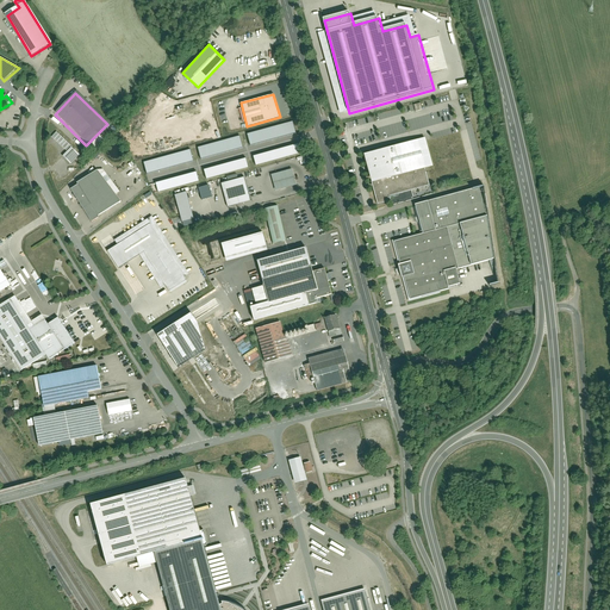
[(296,132),(292,120),(247,134),(250,145),(296,132)]
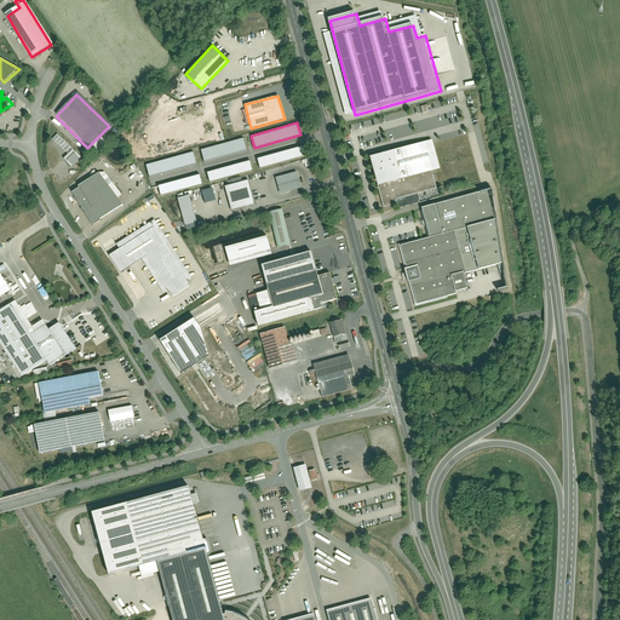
[(68,155),(64,159),(73,167),(81,158),(57,135),(52,139),(68,155)]
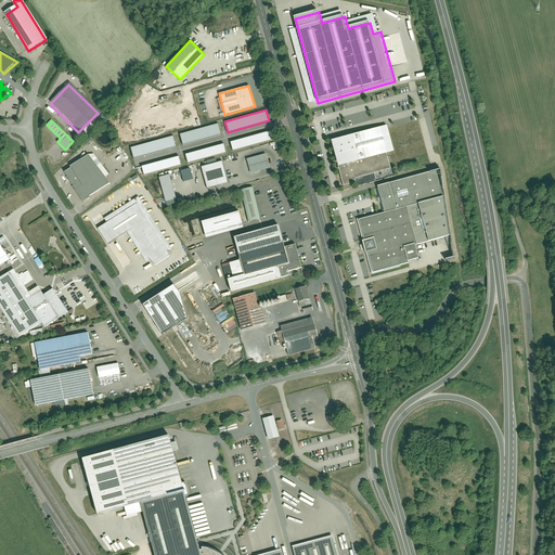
[(220,134),(217,124),(180,133),(182,144),(220,134)]
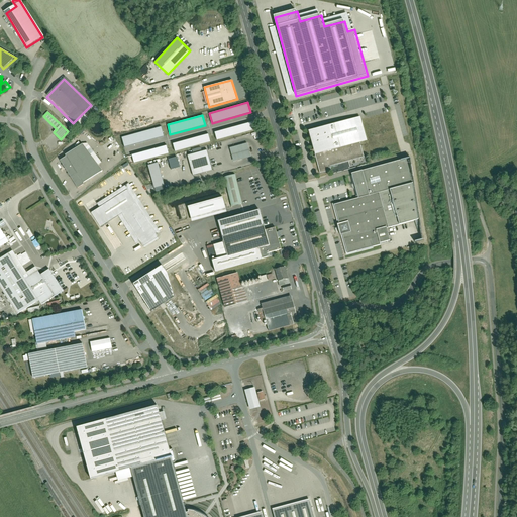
[(357,119),(310,131),(321,173),(330,171),(329,168),(364,159),(359,144),(364,143),(357,119)]
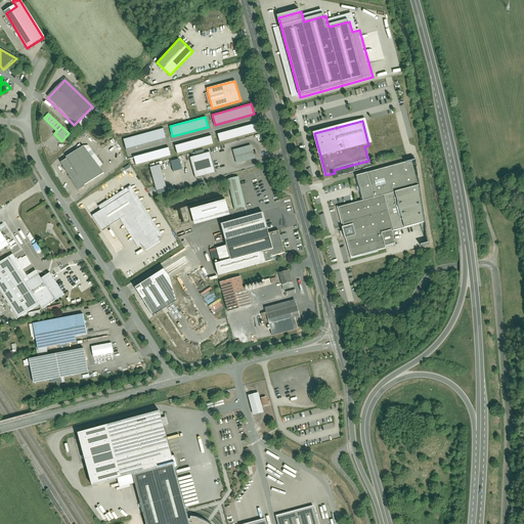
[(259,131),(256,123),(217,134),(220,142),(259,131)]
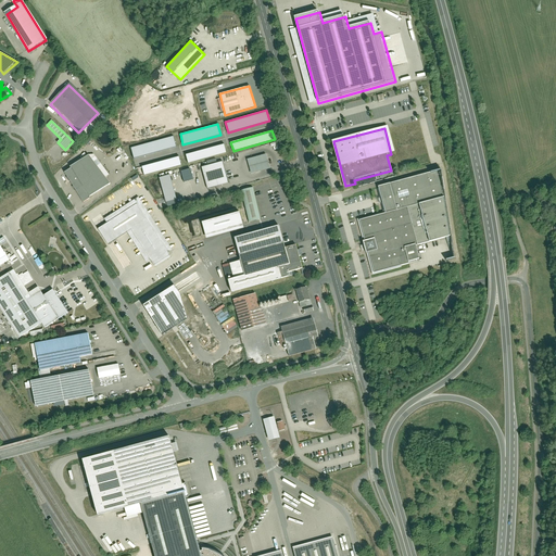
[(176,147),(173,136),(130,148),(134,159),(176,147)]
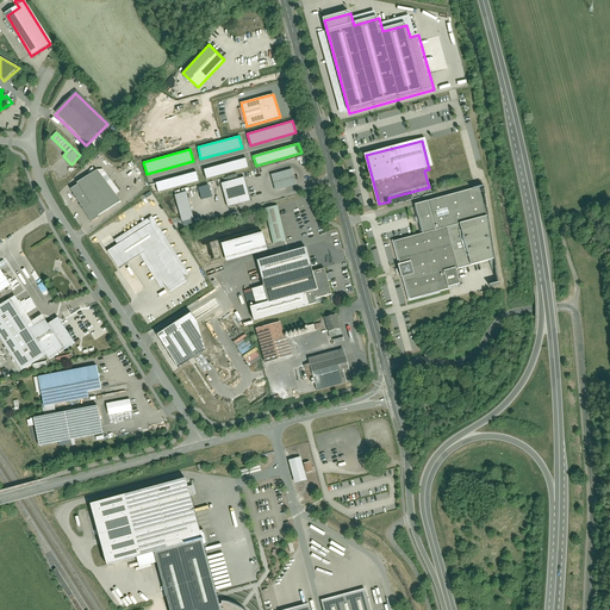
[(249,167),(246,157),(204,169),(206,180),(249,167)]
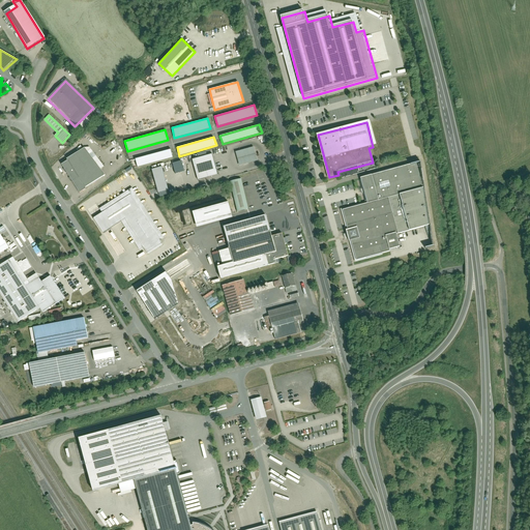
[(117,141),(111,144),(117,157),(124,153),(117,141)]
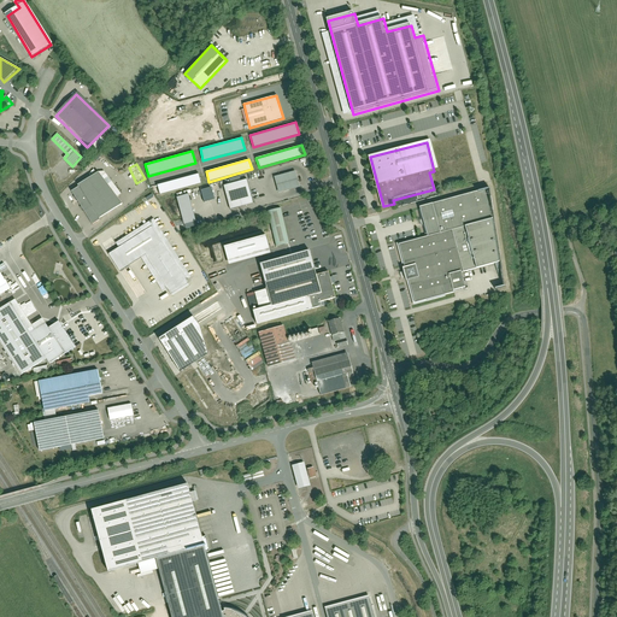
[(80,188),(72,193),(93,224),(101,219),(100,217),(121,204),(99,171),(77,186),(80,188)]
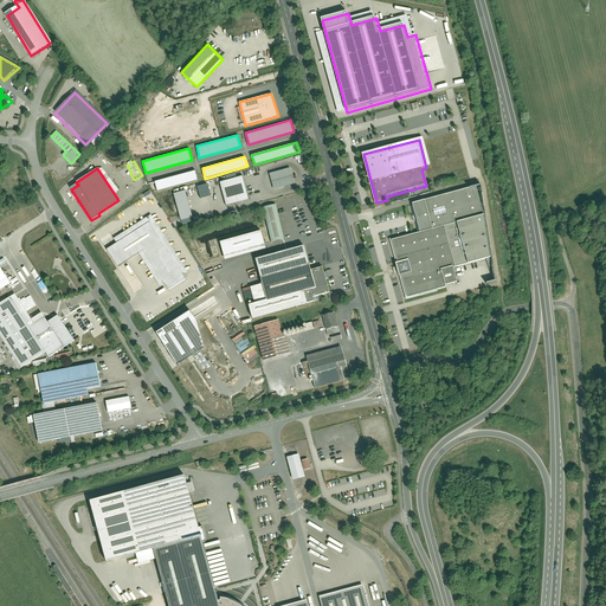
[(295,184),(290,168),(270,174),(275,189),(295,184)]
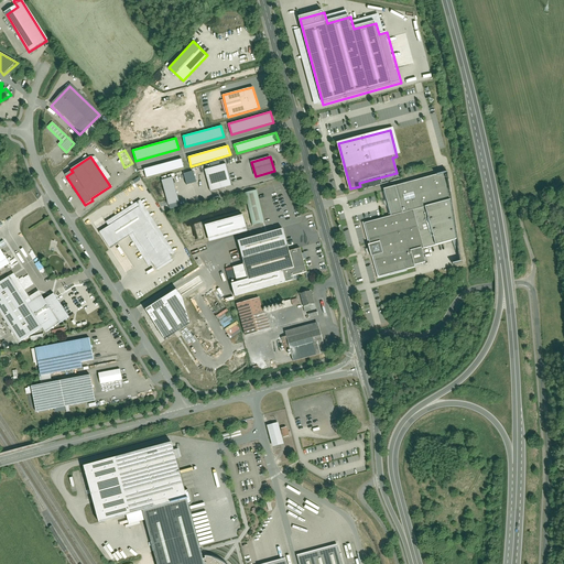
[(184,167),(182,159),(143,169),(147,177),(184,167)]
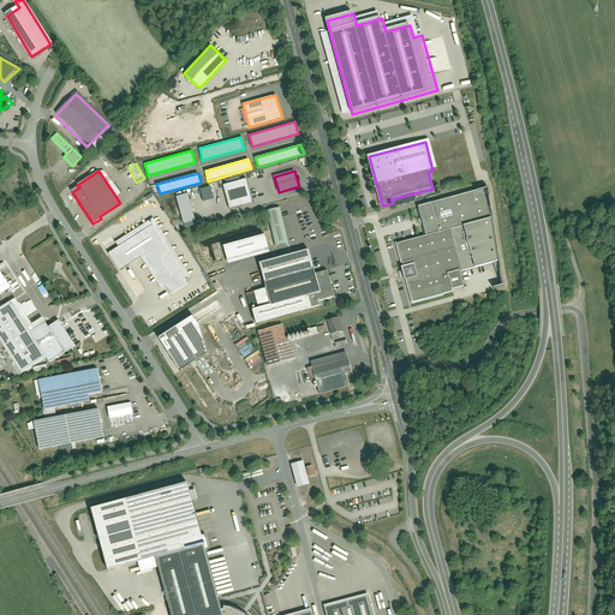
[(252,203),(245,179),(222,186),(230,209),(252,203)]
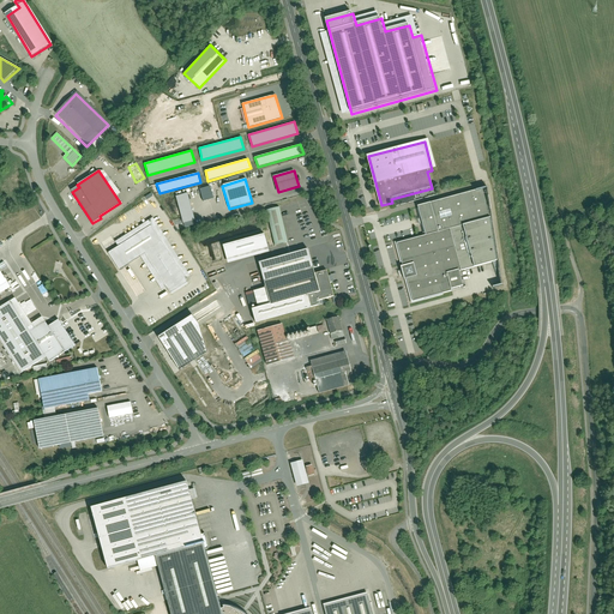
[(203,202),(214,199),(211,186),(200,190),(203,202)]
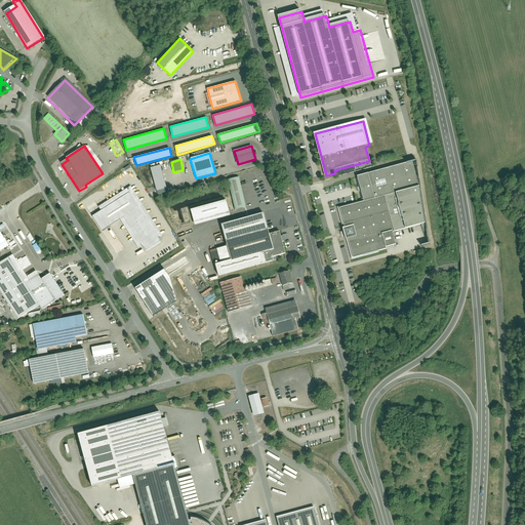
[(366,202),(337,209),(352,260),(397,248),(393,234),(422,226),(417,191),(409,165),(359,177),(366,202)]
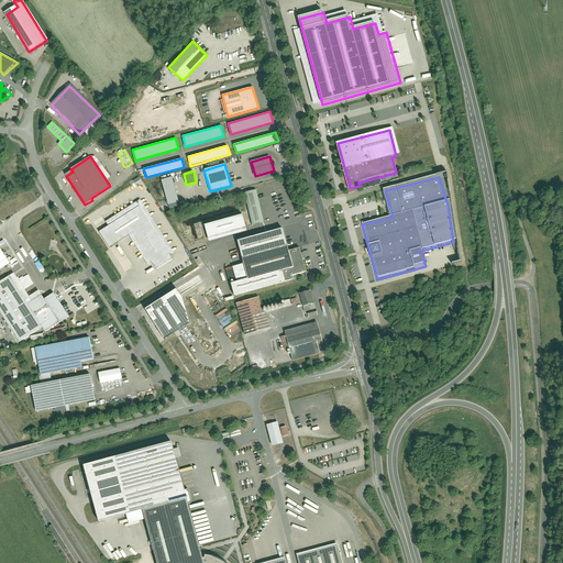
[(179,203),(174,179),(163,181),(168,207),(179,203)]
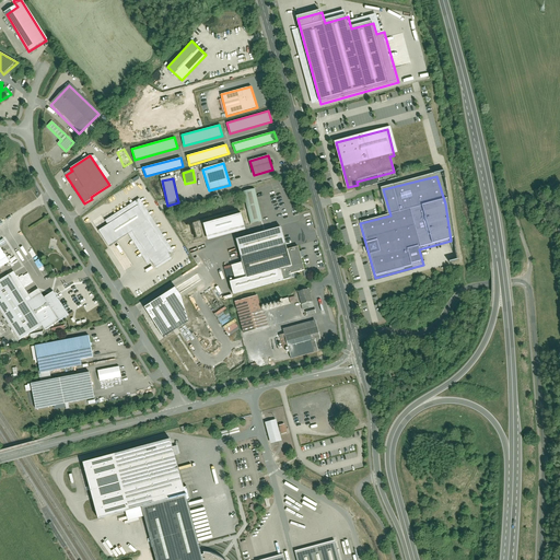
[(261,221),(254,189),(243,191),(249,224),(261,221)]
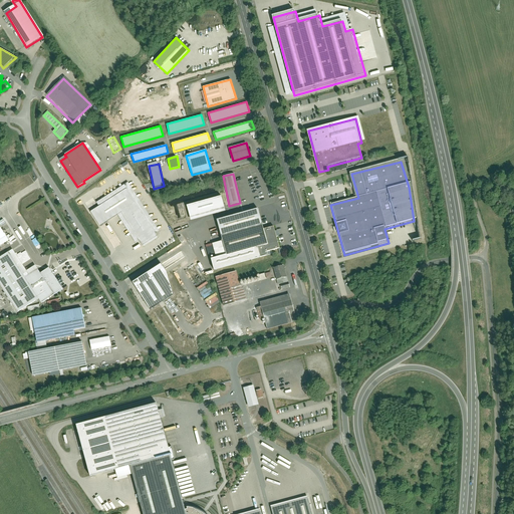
[(145,246),(159,238),(157,235),(160,233),(129,183),(97,203),(99,207),(90,213),(100,227),(117,216),(136,244),(141,241),(145,246)]
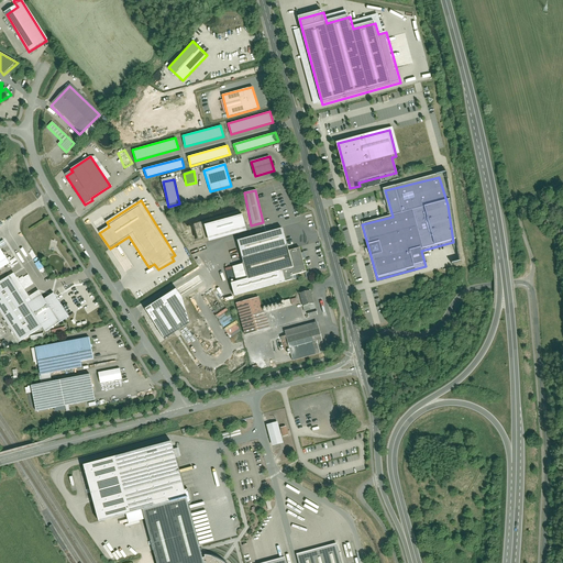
[(282,229),(238,241),(244,263),(232,266),(236,283),(232,284),(234,295),(293,279),(291,276),(306,272),(299,249),(288,251),(282,229)]
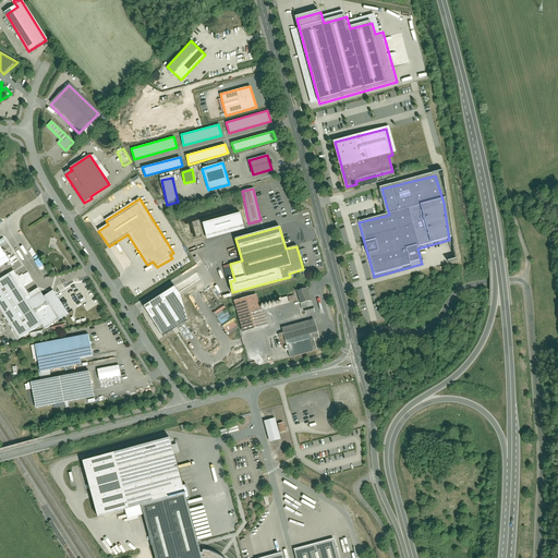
[(0,267),(10,261),(0,246),(0,267)]
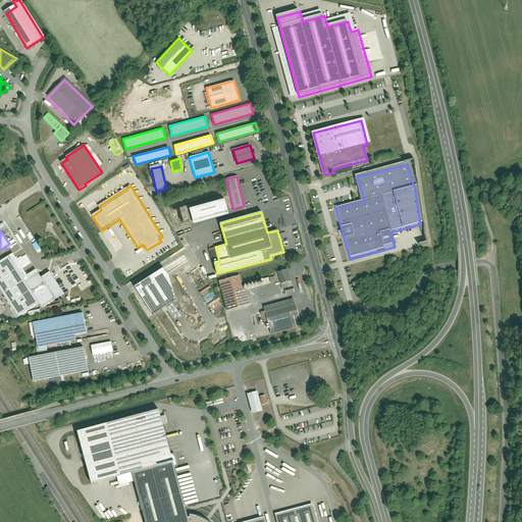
[(11,255),(0,263),(0,289),(18,316),(38,304),(40,307),(63,292),(50,273),(42,278),(37,271),(27,277),(11,255)]
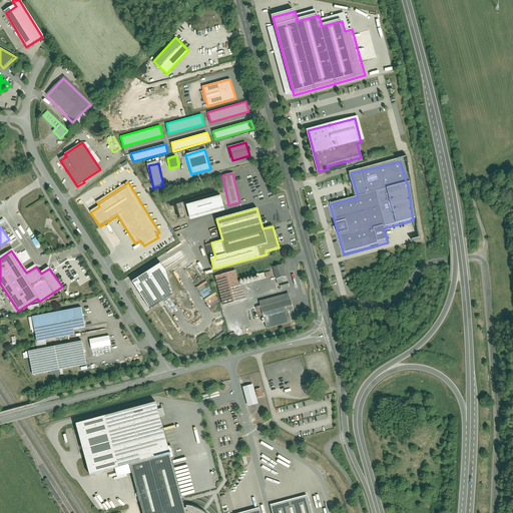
[(180,262),(185,259),(181,251),(176,254),(180,262)]
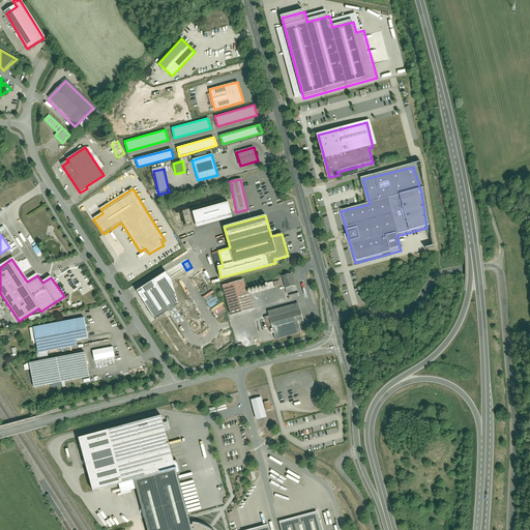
[(166,271),(137,291),(155,319),(179,303),(172,281),(166,271)]
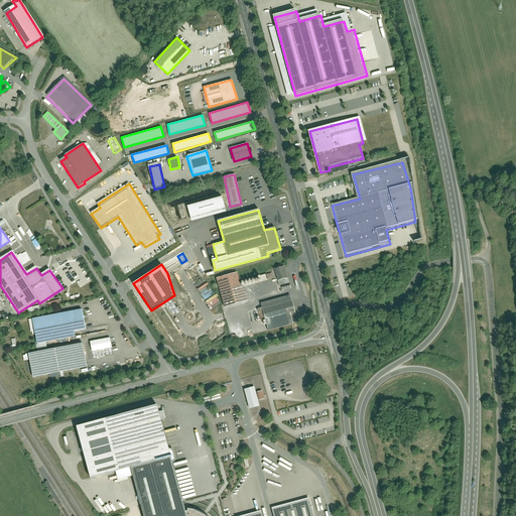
[(283,266),(274,269),(279,286),(282,285),(282,288),(290,285),(283,266)]
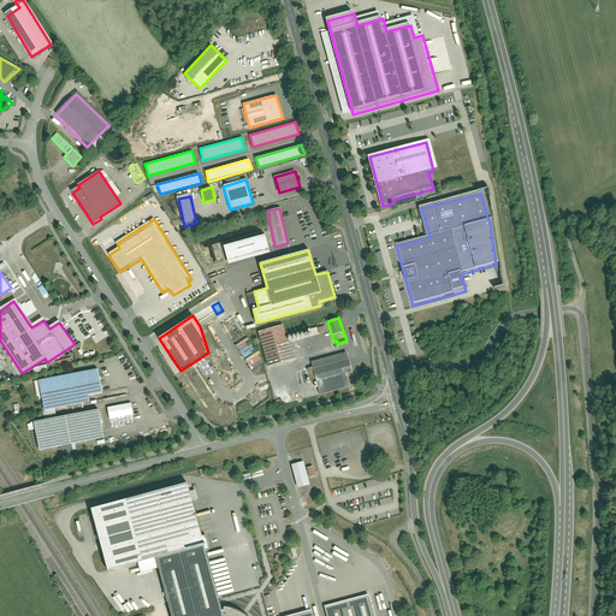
[(259,331),(268,366),(295,360),(290,342),(286,342),(283,325),(259,331)]
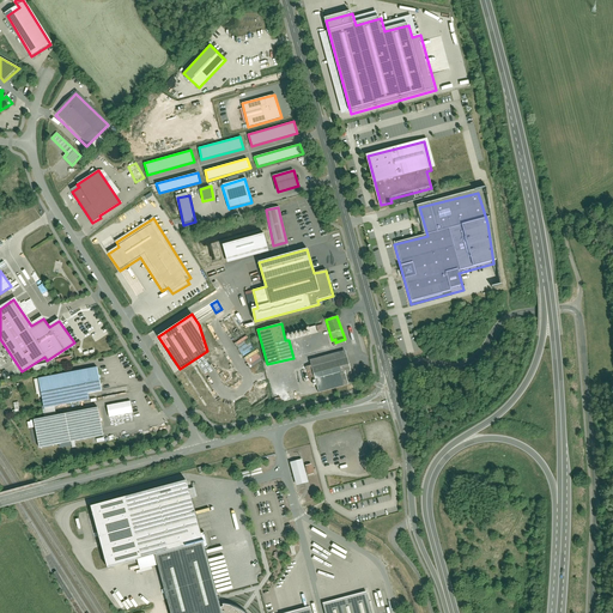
[(258,351),(244,358),(249,368),(262,362),(258,351)]
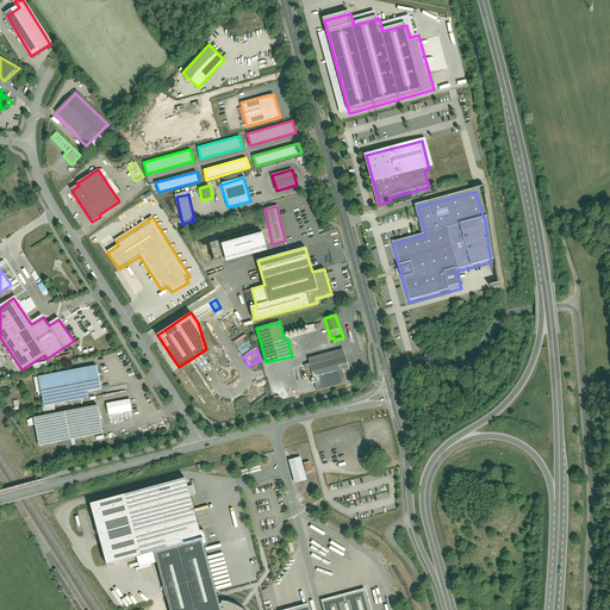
[(343,349),(309,359),(318,390),(348,383),(346,374),(350,373),(343,349)]
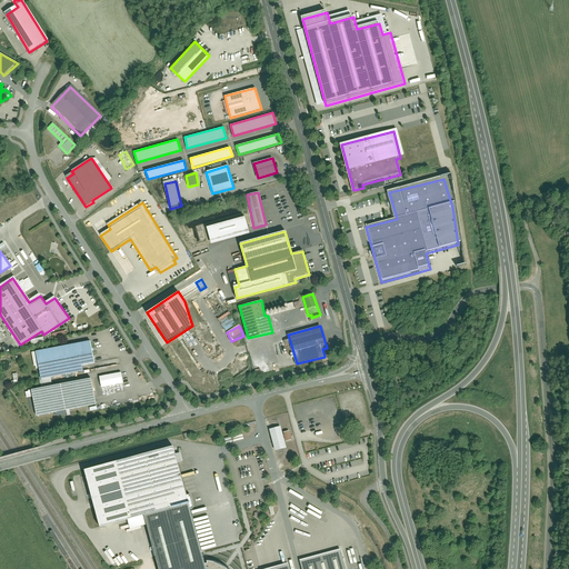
[(90,341),(36,352),(42,388),(31,390),(37,417),(96,405),(90,379),(52,387),(50,377),(81,370),(80,363),(95,360),(90,341)]
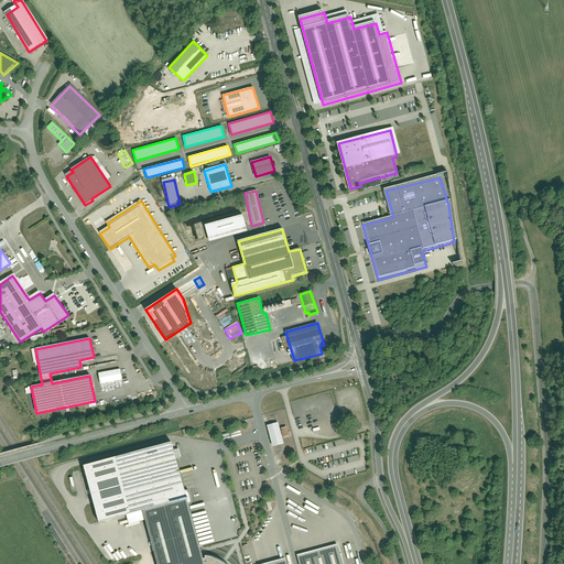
[(99,372),(100,384),(122,381),(120,370),(99,372)]
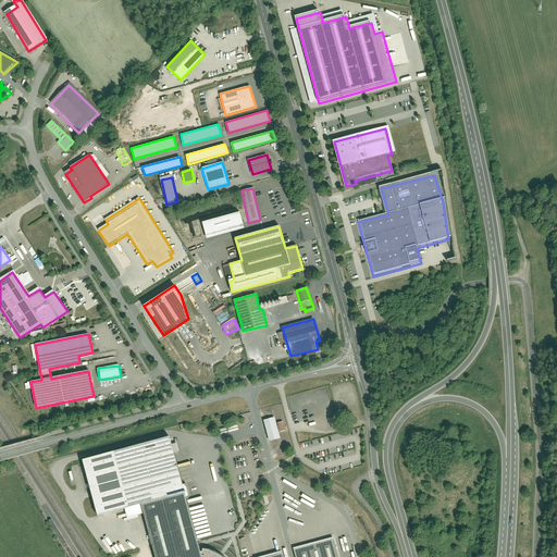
[(320,399),(318,395),(307,397),(311,411),(321,409),(318,400),(320,399)]
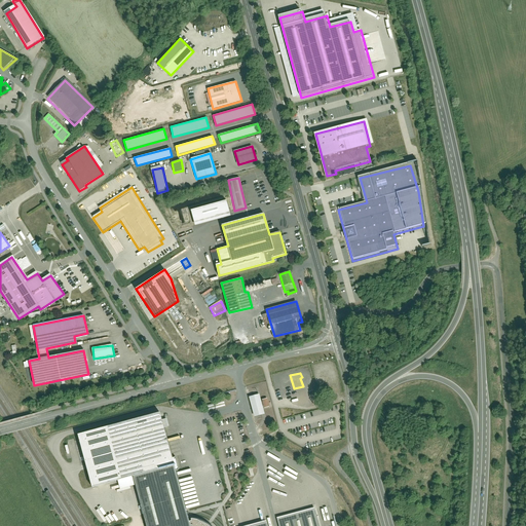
[(254,417),(264,414),(259,395),(250,397),(254,417)]
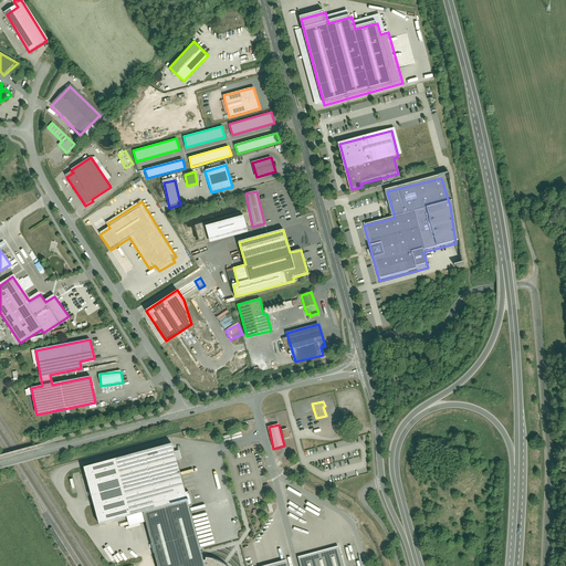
[(100,524),(144,513),(157,565),(287,565),(287,564),(281,565),(224,565),(221,564),(218,563),(213,562),(208,561),(203,562),(173,444),(84,468),(100,524)]
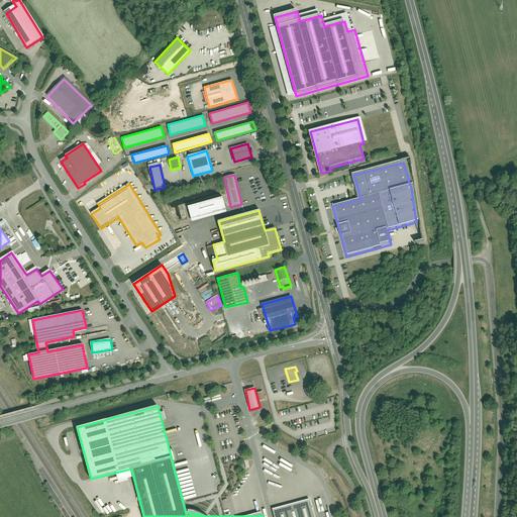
[(314,516),(311,504),(275,513),(275,516),(314,516)]
